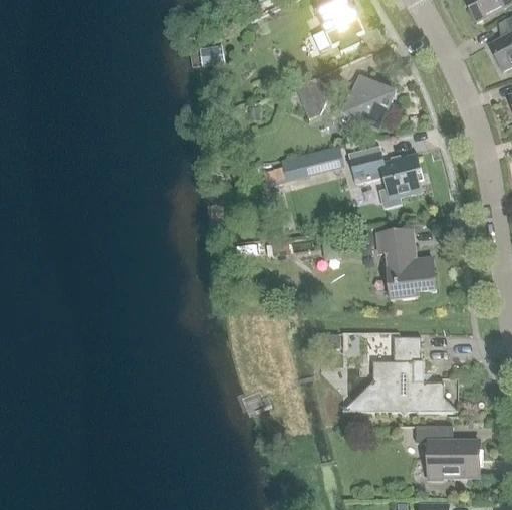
[(313,11),(322,30),(311,35),(318,51),(329,46),(337,42),(340,50),(338,51),(339,52),(361,41),(360,40),(358,41),(355,34),(362,30),(348,0),(316,0),(319,8),(313,11)]
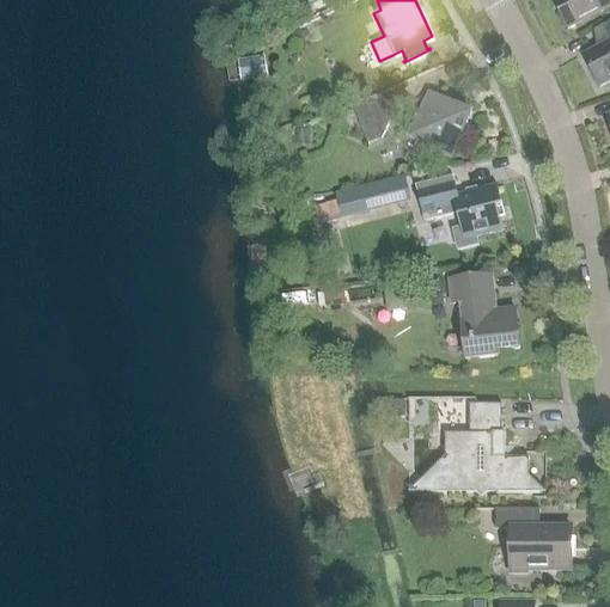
[(551,0),(565,25),(608,2),(607,0),(551,0)]
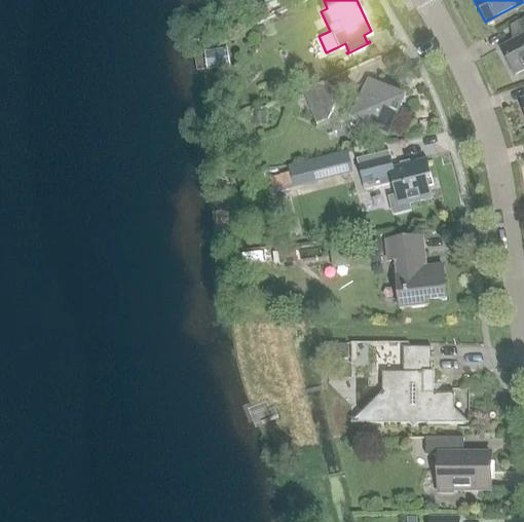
[(523,14),(516,19),(523,32),(497,45),(512,72),(523,65),(523,14)]
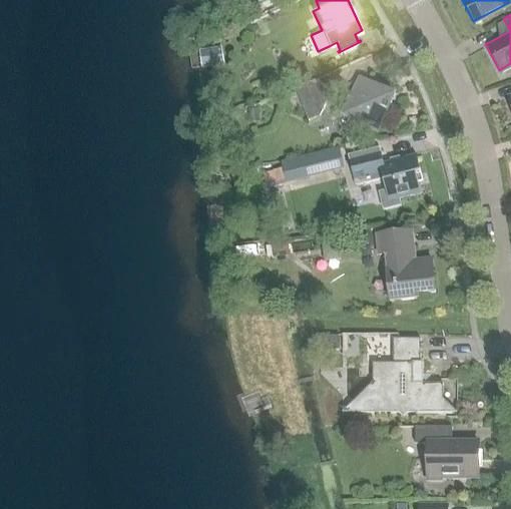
[(219,44),(197,48),(200,65),(222,62),(219,44)]
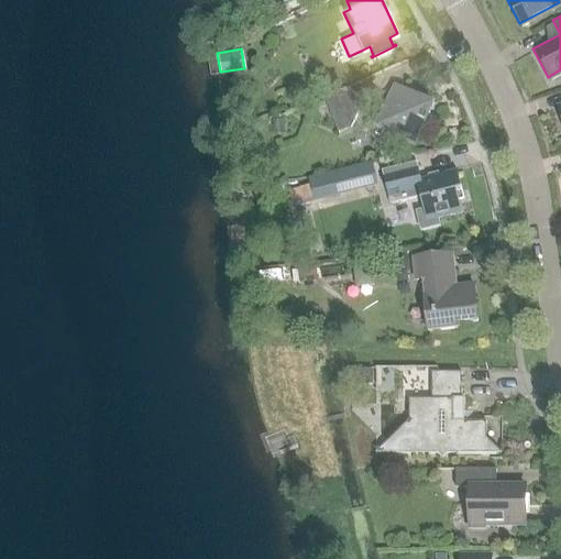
[(424,98),(393,83),(382,106),(374,122),(389,130),(413,142),(428,111),(430,106),(428,101),(424,98)]
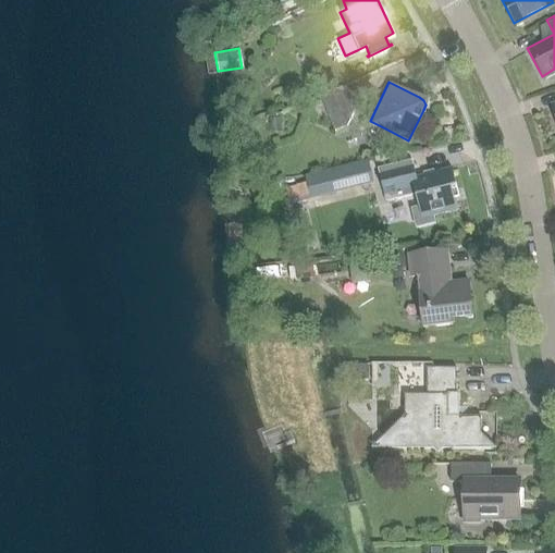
[(352,110),(341,85),(319,94),(333,128),(345,123),(352,110)]
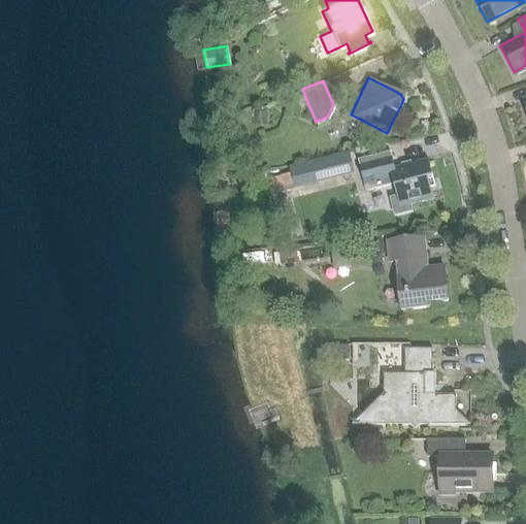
[(404,208),(408,206),(407,202),(431,196),(426,177),(431,176),(426,157),(425,157),(425,158),(393,166),(389,150),(356,158),(364,189),(392,182),(395,195),(392,198),(392,202),(393,206),(396,208),(400,209),(404,208)]
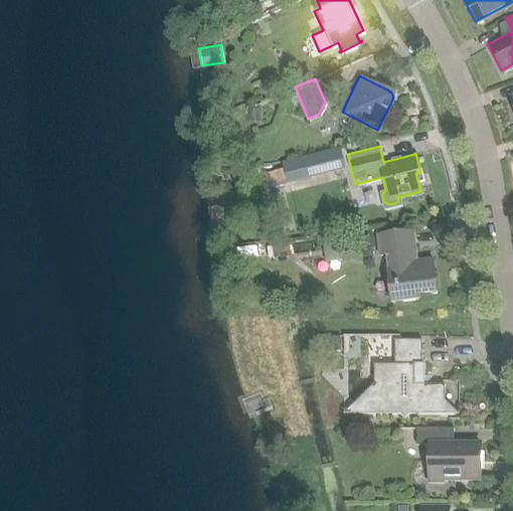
[(324,173),(318,151),(280,161),(282,166),(285,179),(286,183),(324,173)]
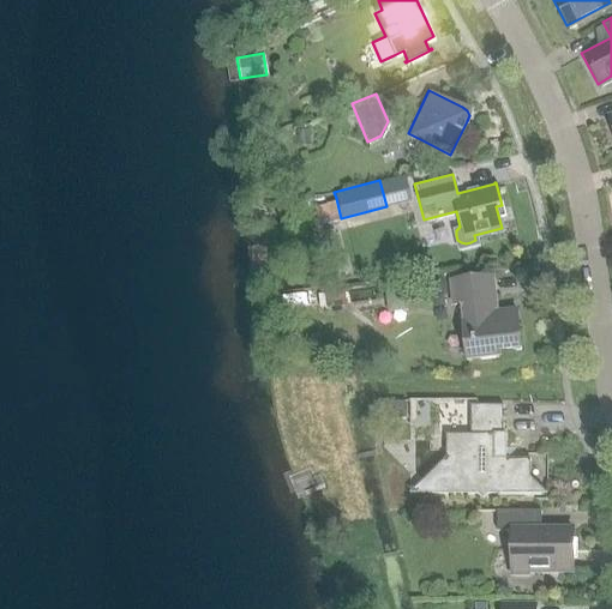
[(340,213),(336,198),(313,204),(318,219),(340,213)]
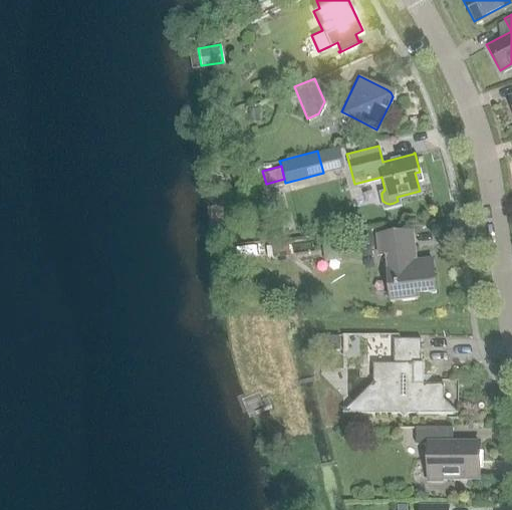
[(413,248),(411,229),(374,233),(377,253),(385,252),(386,262),(385,262),(389,300),(418,296),(417,292),(434,290),(430,257),(412,259),(411,249),(413,248)]
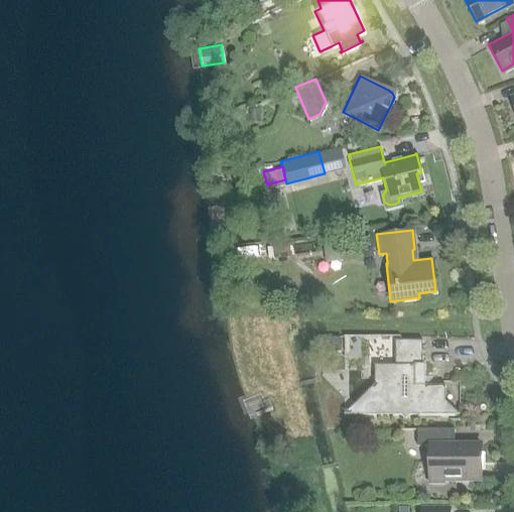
[(357,237),(358,243),(363,247),(369,246),(373,241),(372,235),(367,231),(361,232),(357,237)]
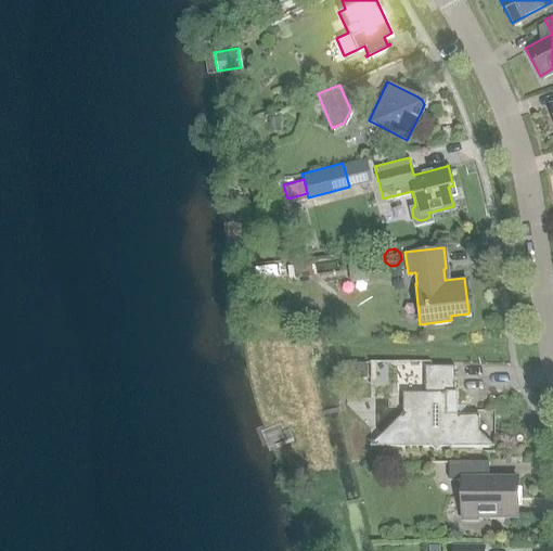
[(311,274),(310,260),(296,261),(297,276),(311,274)]
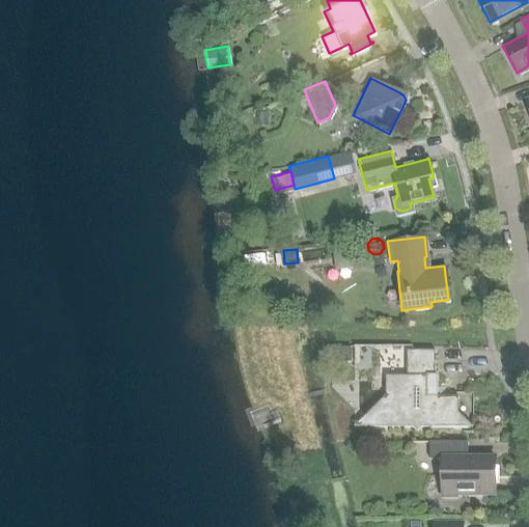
[(350,345),(336,345),(335,360),(350,360),(350,345)]
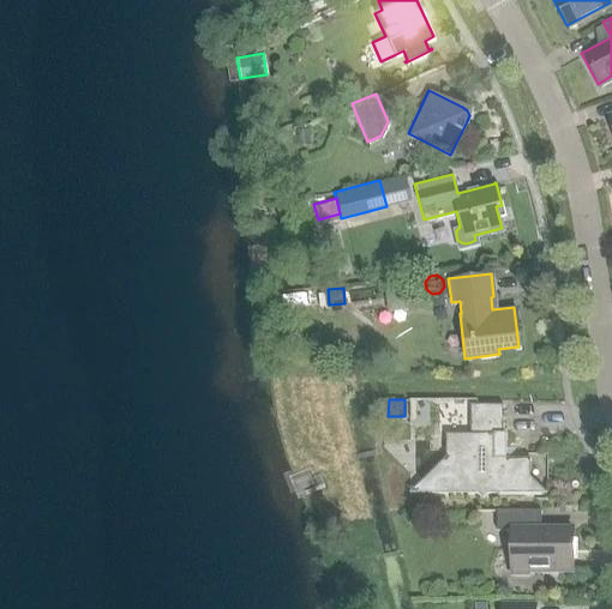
[(528,457),(528,456),(504,456),(504,430),(501,430),(501,403),(468,402),(468,435),(449,435),(449,432),(448,432),(448,457),(415,489),(408,489),(408,492),(478,492),(481,495),(485,492),(545,490),(545,489),(539,489),(525,475),(523,457),(528,457)]
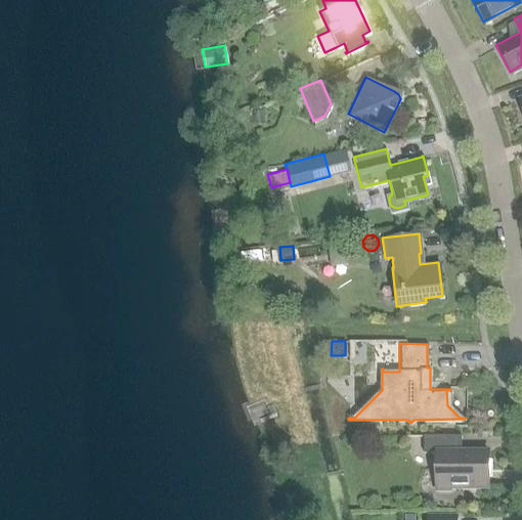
[(421,433),(421,452),(433,452),(433,449),(436,449),(436,433),(421,433)]
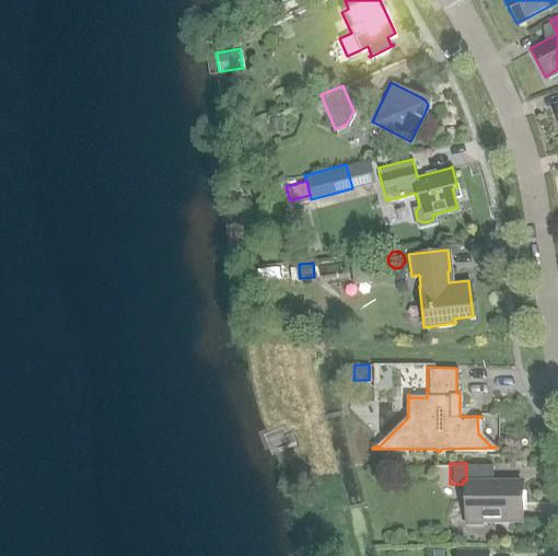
[(463,484),(463,523),(480,523),(480,522),(480,518),(499,518),(499,520),(522,520),(522,481),(466,481),(463,481),(463,484)]
